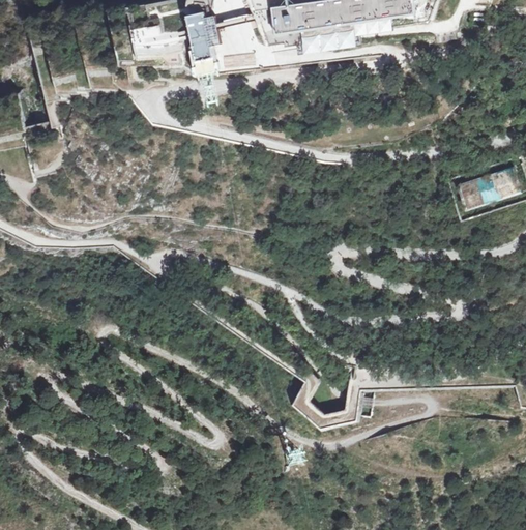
[(324,0),(304,3),(286,5),(279,6),(269,8),(271,22),(272,35),(298,31),(350,24),(412,15),(410,0),(324,0)]
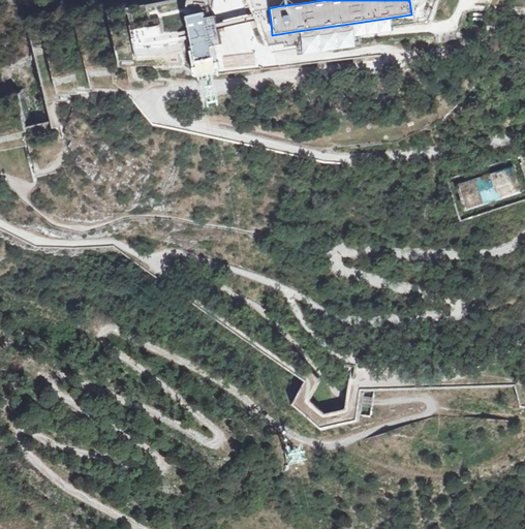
[(195,73),(217,69),(216,62),(215,62),(212,45),(209,47),(205,27),(203,18),(201,12),(183,17),(186,30),(191,51),(188,51),(191,67),(190,67),(192,74),(192,75),(193,75),(194,75),(195,74),(195,73)]
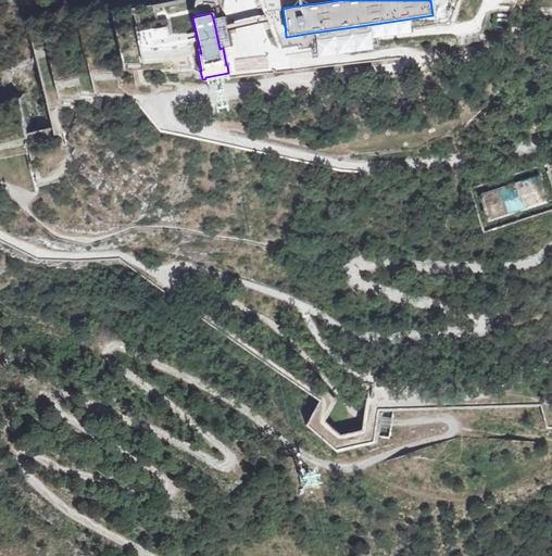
[(218,17),(213,19),(215,28),(220,49),(223,48),(227,47),(229,47),(226,28),(225,26),(225,24),(223,16),(218,17)]
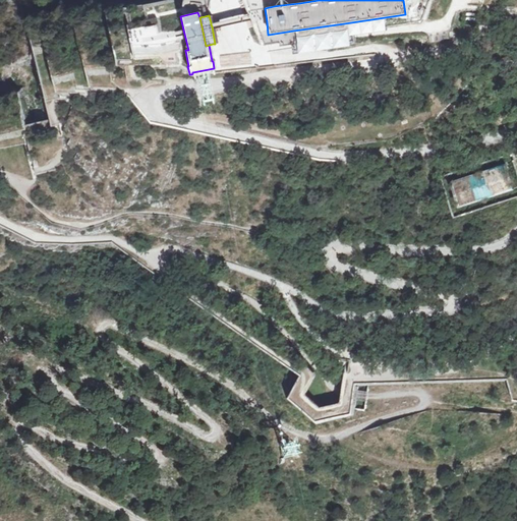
[(386,27),(405,22),(404,17),(385,21),(386,27)]
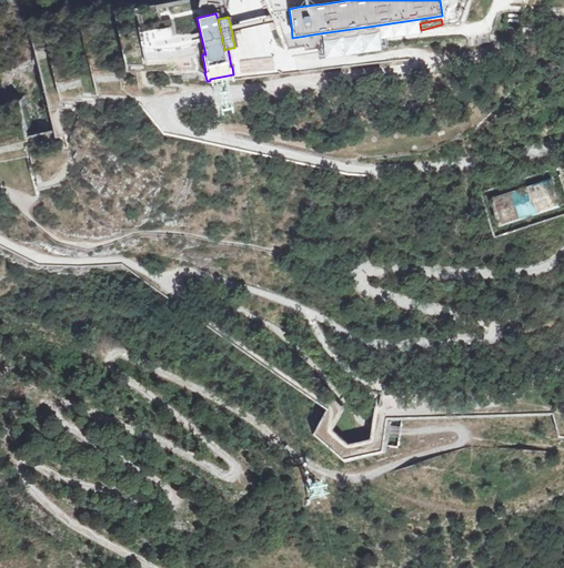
[(375,26),(320,33),(321,41),(376,33),(375,26)]
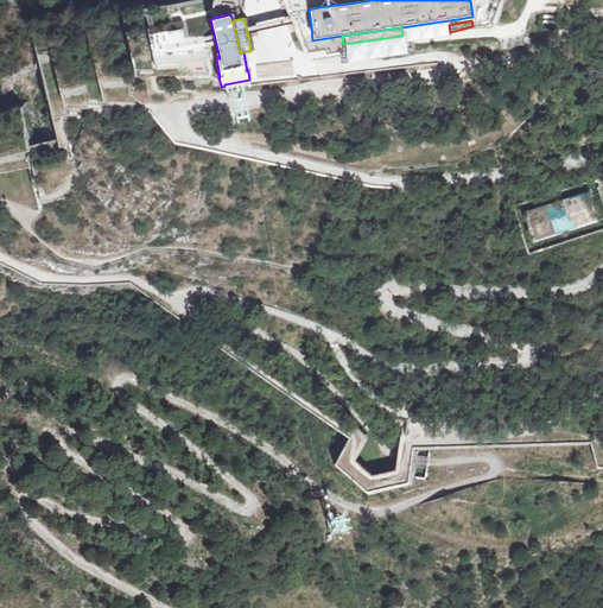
[(402,36),(343,44),(344,51),(346,57),(404,48),(404,42),(402,36)]
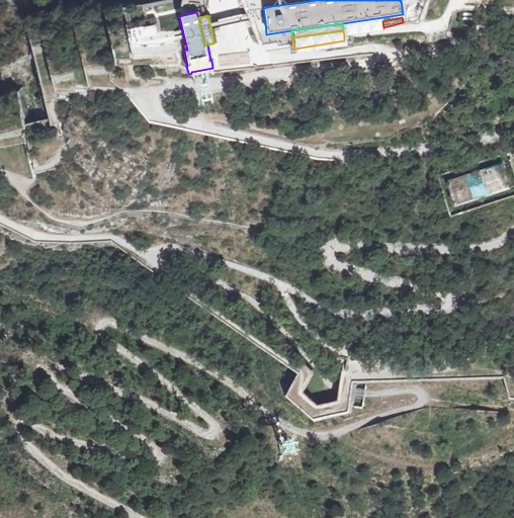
[(501,162),(444,180),(453,205),(509,188),(501,162)]
